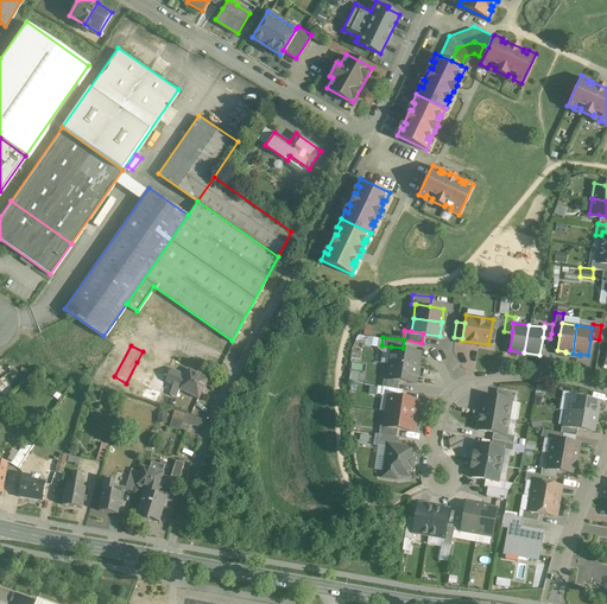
[(403,348),(391,347),(389,362),(416,366),(418,350),(403,348)]
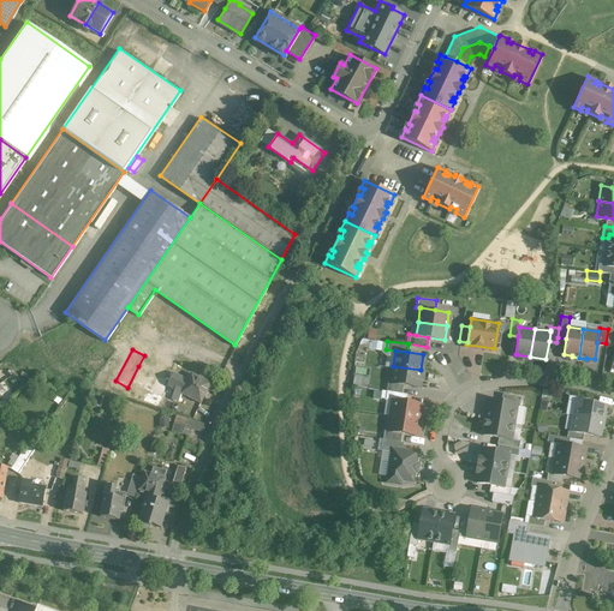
[(156,375),(138,366),(130,382),(161,394),(162,391),(171,395),(171,396),(178,399),(180,391),(186,377),(172,370),(168,378),(156,372),(156,375)]
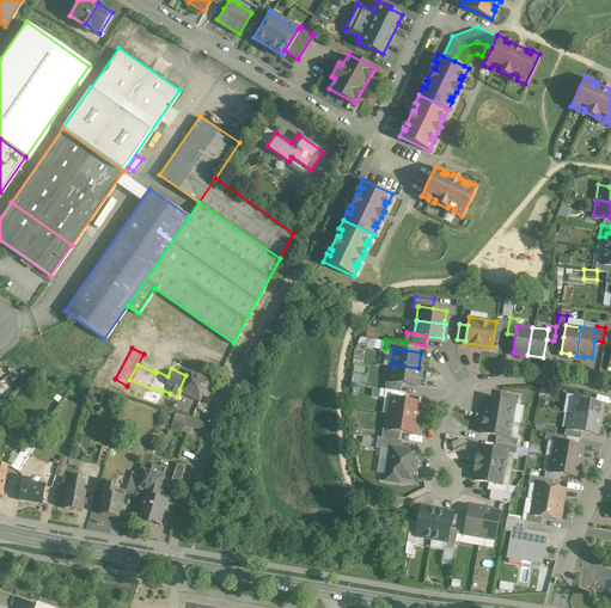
[(419,368),(391,364),(389,379),(389,380),(401,381),(416,384),(419,368)]
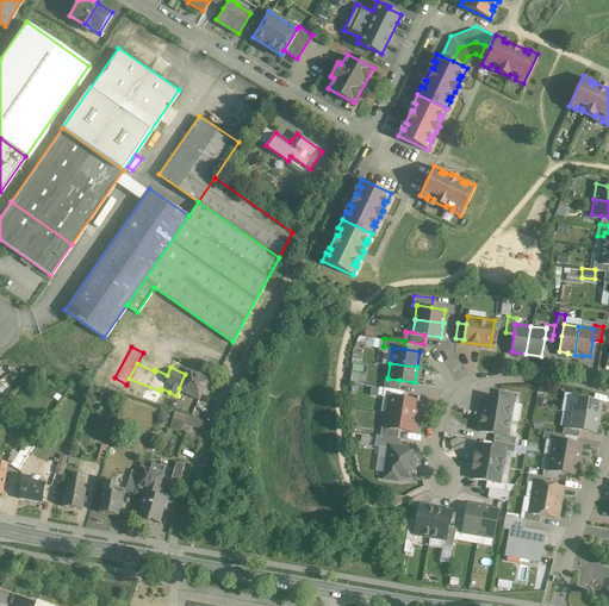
[(209,379),(188,368),(185,374),(179,388),(198,398),(209,379)]
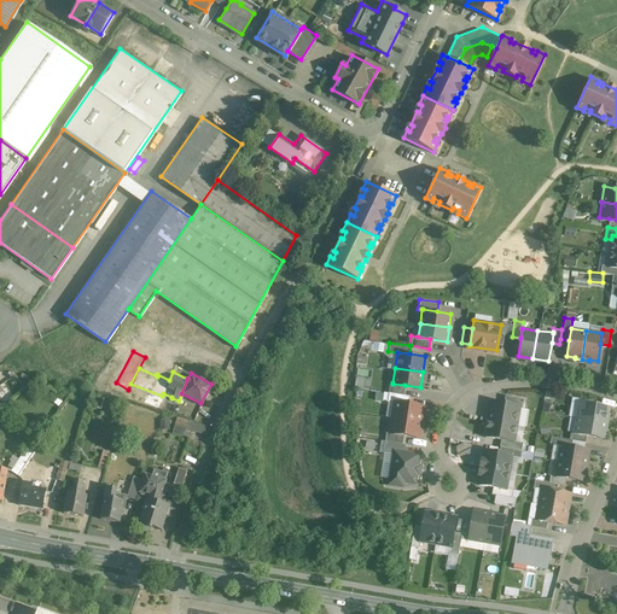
[(393,384),(393,382),(389,382),(388,391),(403,393),(405,385),(393,384)]
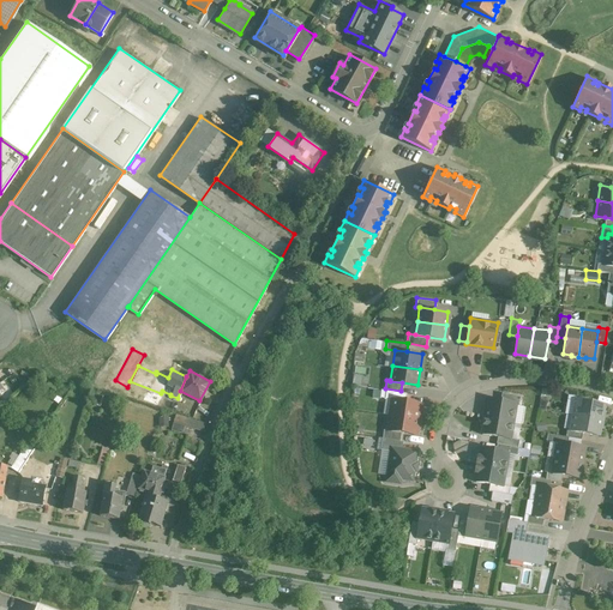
[(401,391),(385,388),(384,397),(392,398),(404,399),(406,392),(401,391)]
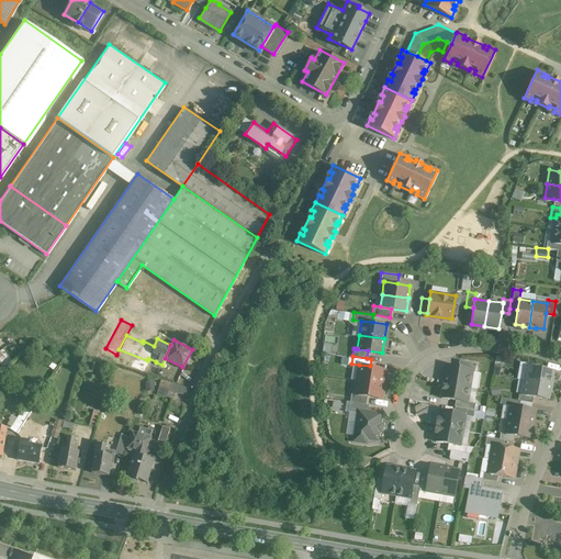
[(475,361),(459,358),(457,367),(471,369),(474,370),(475,361)]
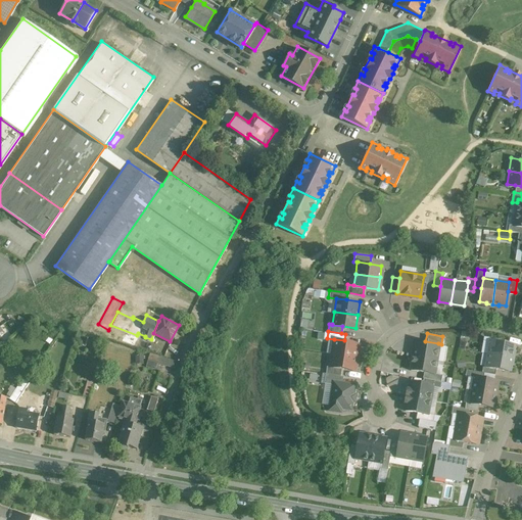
[(344,340),(334,339),(332,352),(356,356),(358,343),(344,340)]
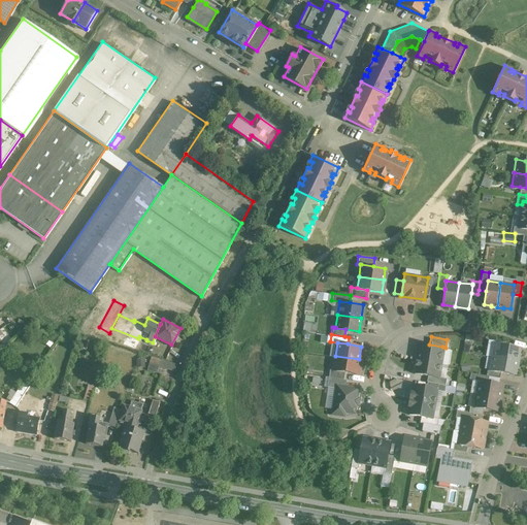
[(429,345),(418,342),(415,358),(440,363),(442,347),(429,345)]
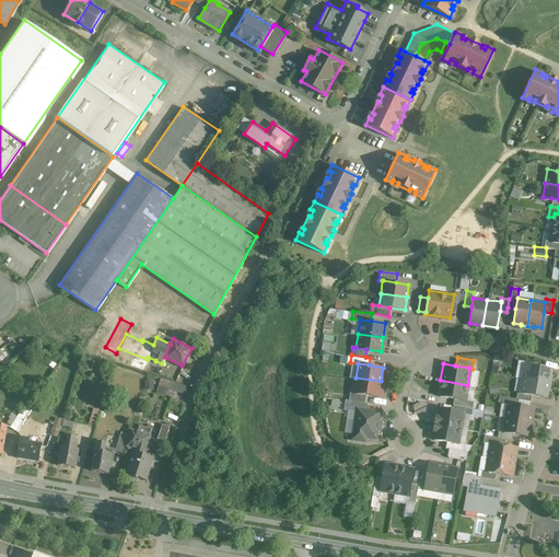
[(550,368),(524,363),(522,378),(549,382),(550,375),(549,375),(550,368)]
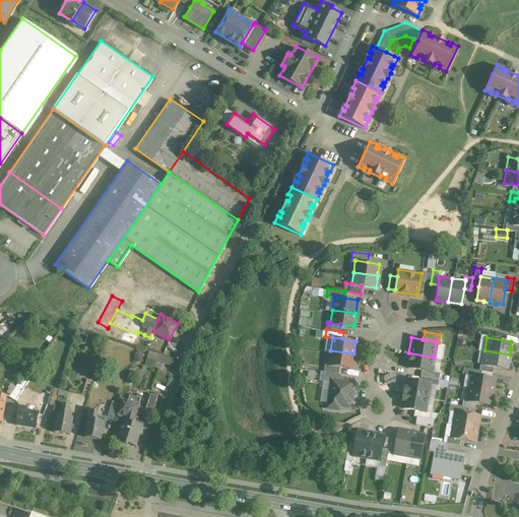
[(157,352),(148,349),(146,357),(155,359),(155,360),(171,364),(173,358),(157,352)]
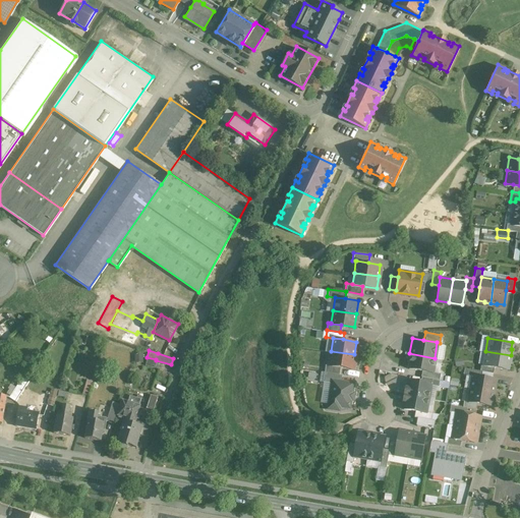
[(354,354),(331,351),(329,363),(329,364),(340,365),(352,367),(354,354)]
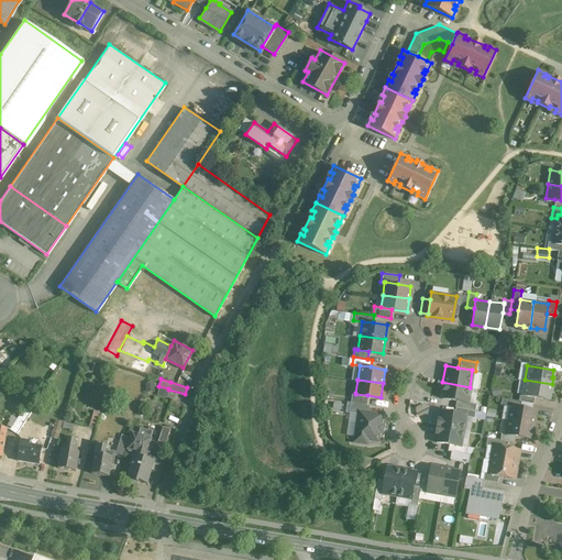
[(552,384),(525,380),(522,393),(522,394),(533,395),(548,398),(550,391),(551,391),(552,384)]
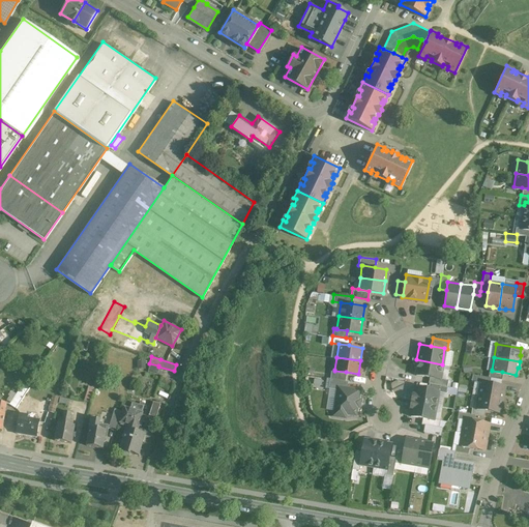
[(442,364),(416,359),(415,367),(416,367),(415,373),(429,376),(440,378),(440,377),(442,364)]
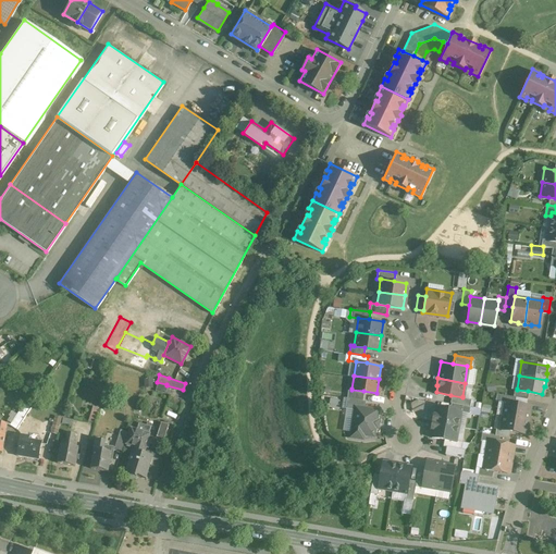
[(363,391),(351,390),(351,389),(347,389),(346,396),(362,398),(363,391)]
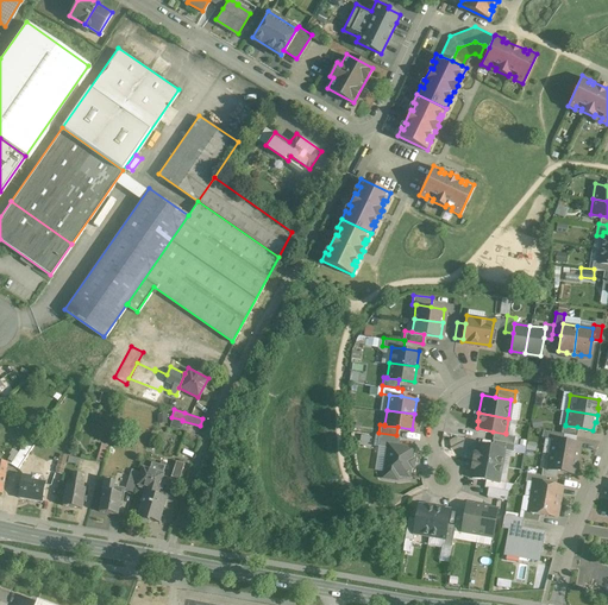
[(577,427),(565,426),(565,424),(562,424),(561,432),(563,432),(576,434),(577,427)]
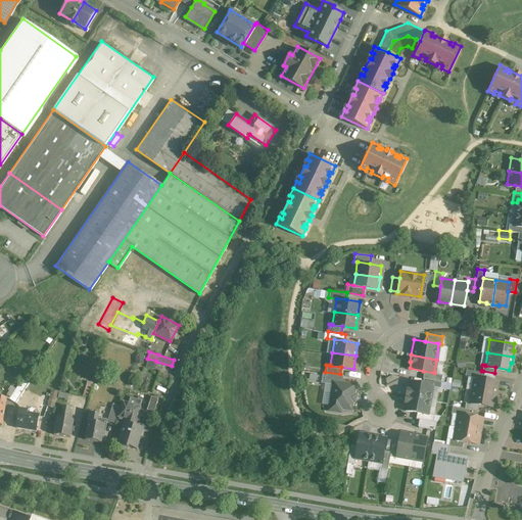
[(481,371),(466,368),(464,374),(473,376),(482,377),(483,371),(481,371)]
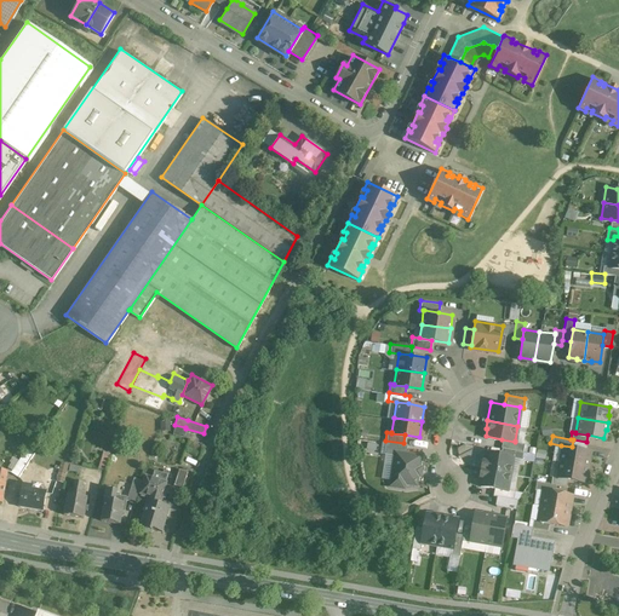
[(523,443),(515,441),(515,442),(502,439),(500,447),(502,447),(522,450),(523,443)]
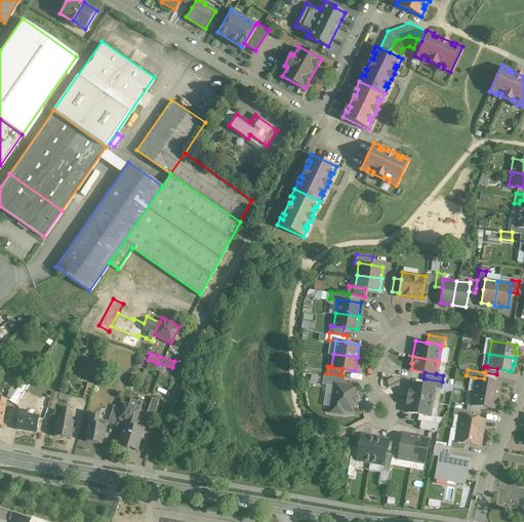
[(326,373),(324,384),(333,385),(334,382),(343,384),(344,376),(341,375),(326,373)]
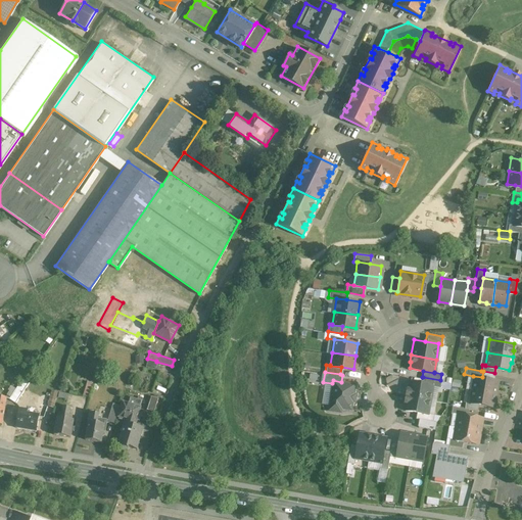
[(482,377),(473,376),(471,389),(495,393),(497,380),(482,377)]
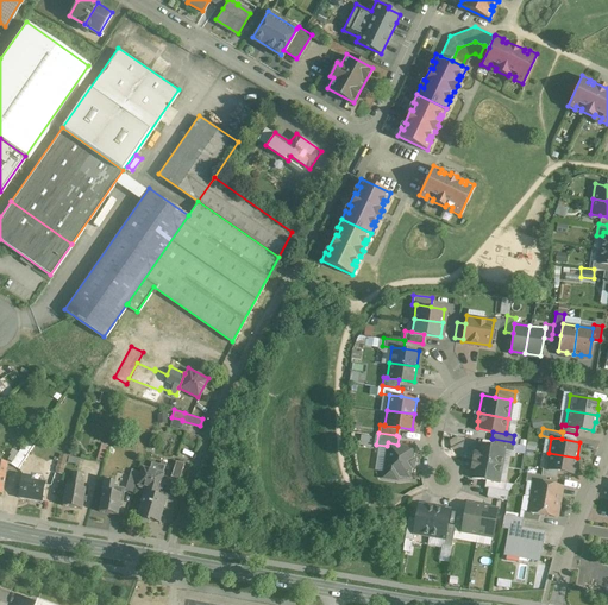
[(513,442),(493,439),(491,446),(503,447),(503,448),(512,449),(513,442)]
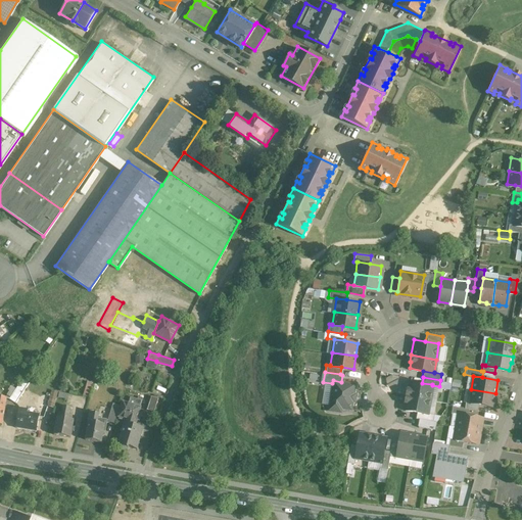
[(92,381),(87,379),(82,393),(88,395),(92,381)]
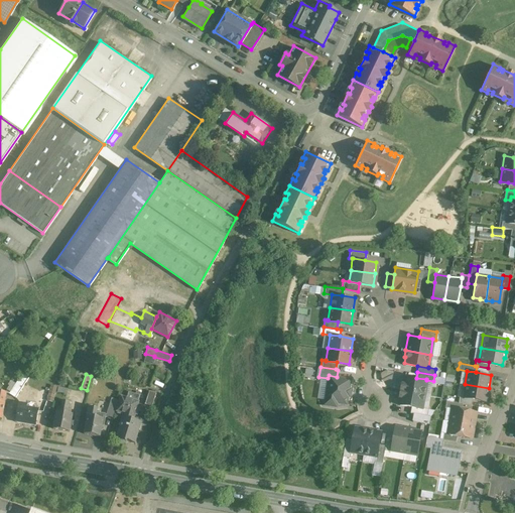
[(337,377),(329,375),(328,378),(324,403),(336,405),(336,401),(346,402),(349,378),(337,377)]
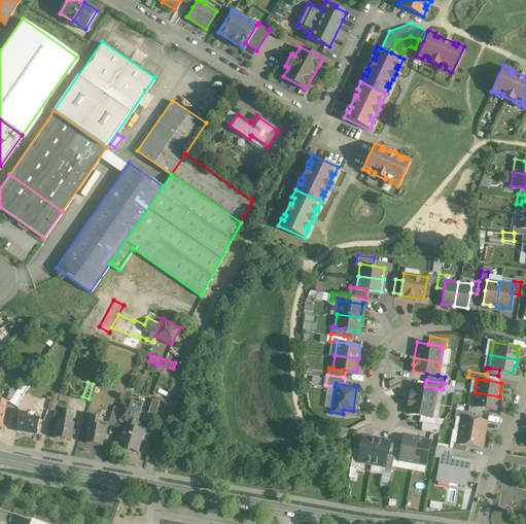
[(19,384),(8,399),(14,404),(25,388),(19,384)]
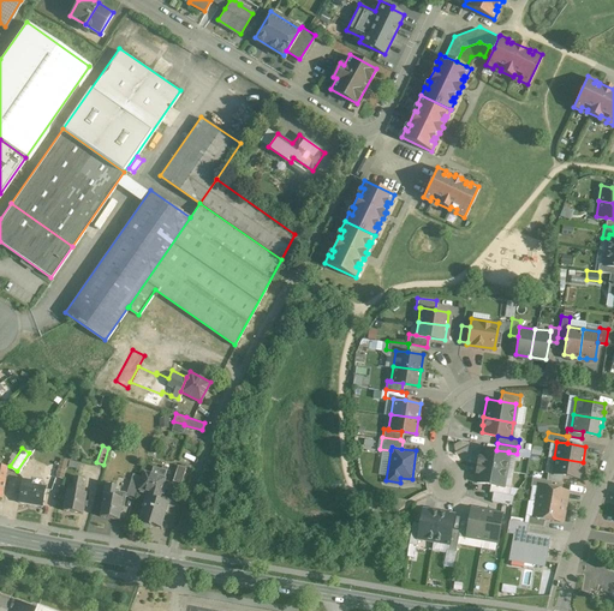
[(496,450),(481,448),(480,455),(478,455),(477,463),(505,468),(508,453),(508,451),(496,450)]
